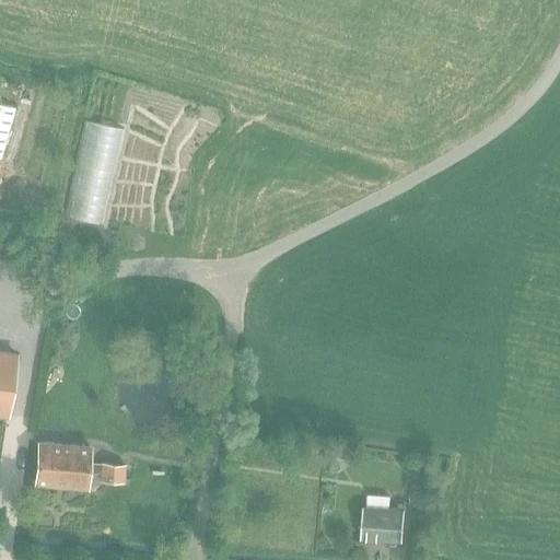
[(42,220),(97,233),(129,95),(73,82),(42,220)]
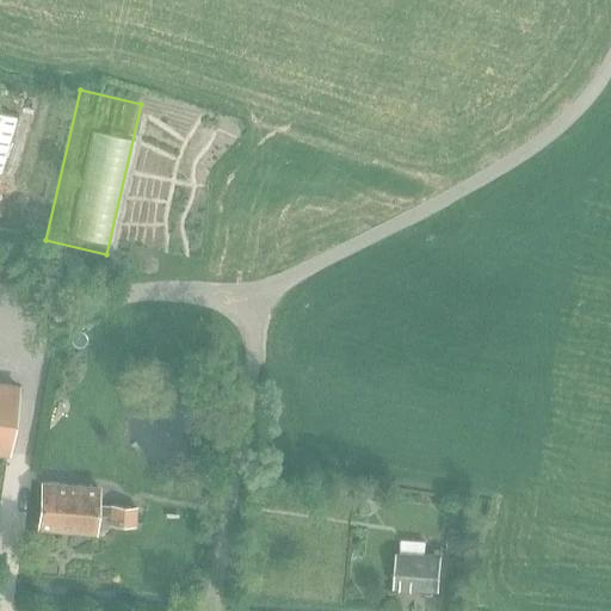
[(0,113),(0,173),(1,174),(17,118),(0,113)]
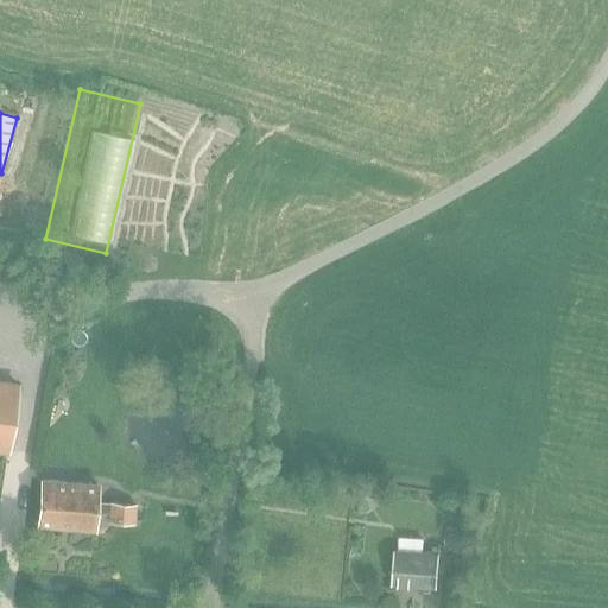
[(16,384),(0,381),(0,448),(6,449),(16,384)]
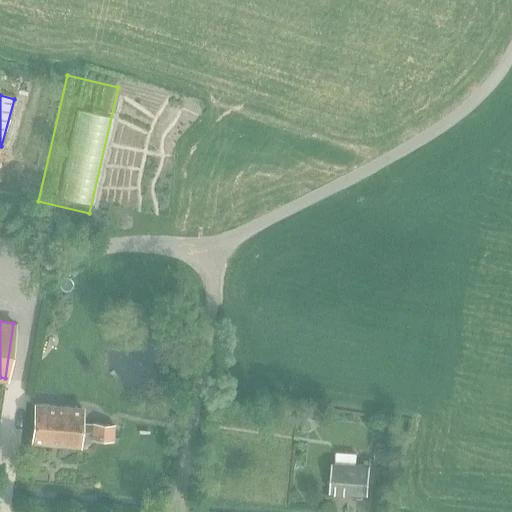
[(33,405),(30,443),(77,446),(78,433),(91,434),(90,438),(111,439),(112,425),(78,422),(79,408),(33,405)]
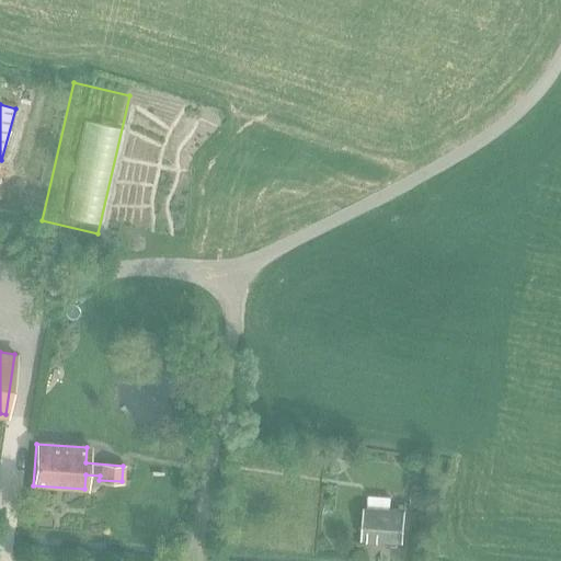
[(396,511),(390,510),(390,497),(367,496),(367,508),(364,507),(361,539),(402,542),(405,505),(397,504),(396,511)]
